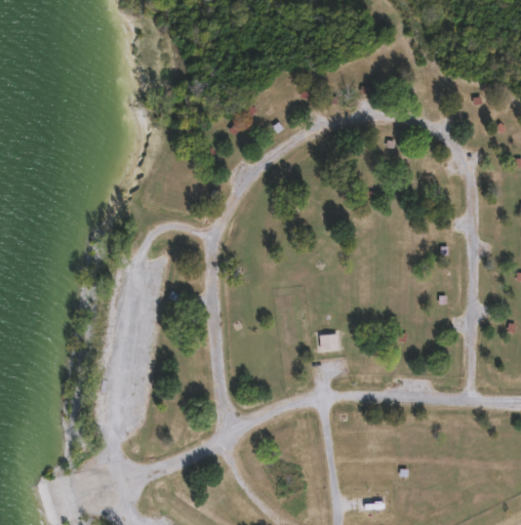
[(363,94),(364,86),(374,86),(373,95),(363,94)]
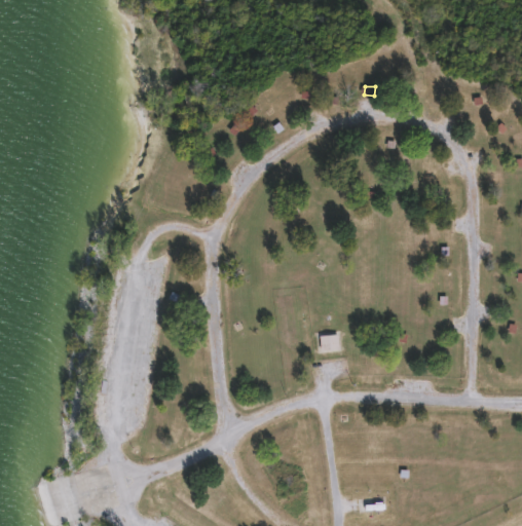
[(302,97),(304,88),(313,91),(311,100),(302,97)]
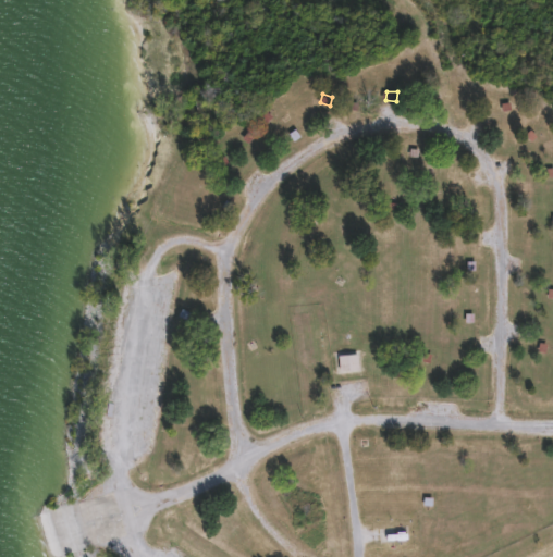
[(502,111),(502,102),(513,102),(513,111),(502,111)]
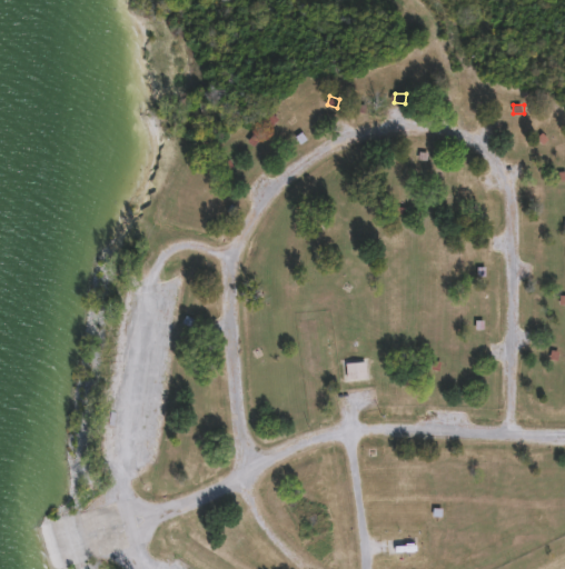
[(271,126),(267,118),(277,112),(281,120),(271,126)]
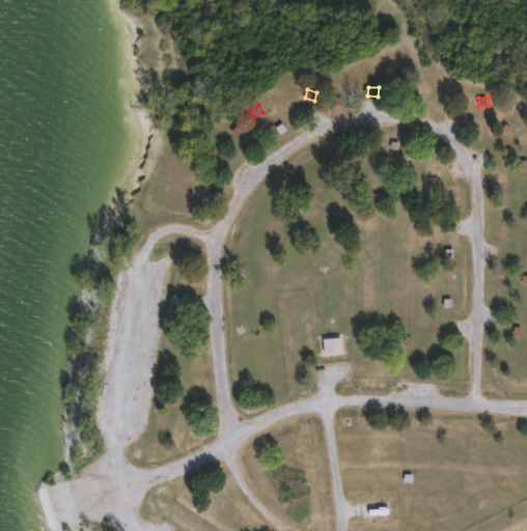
[(500,128),(506,122),(512,130),(506,136),(500,128)]
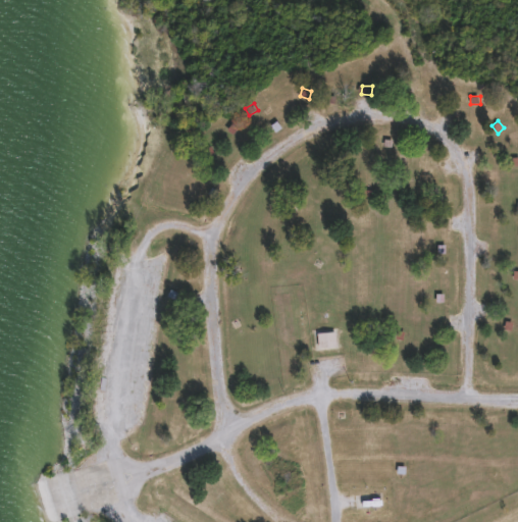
[(232,134),(228,126),(238,121),(242,128),(232,134)]
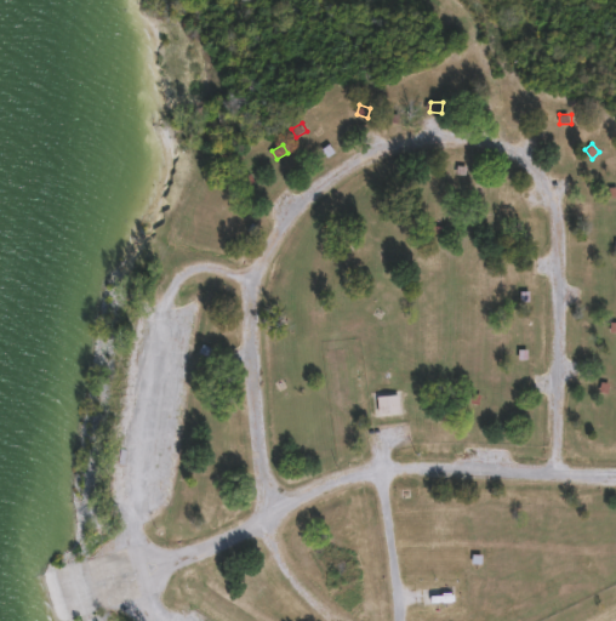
[(329,159),(324,151),(334,144),(338,153),(329,159)]
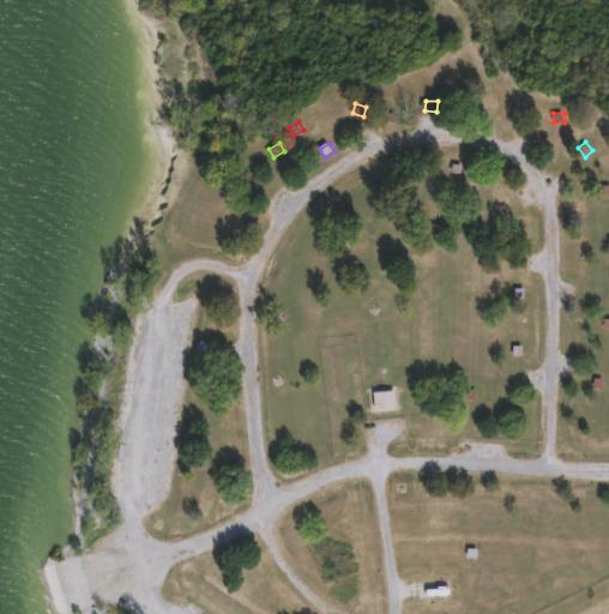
[(452,174),(452,164),(464,164),(464,174),(452,174)]
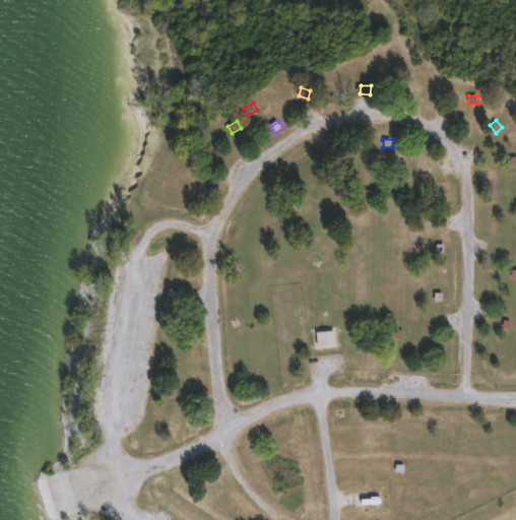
[(207,156),(202,149),(211,144),(215,151),(207,156)]
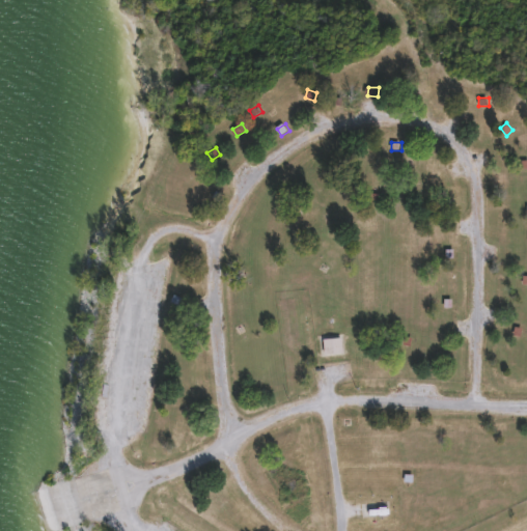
[(414,178),(403,179),(401,170),(413,168),(414,178)]
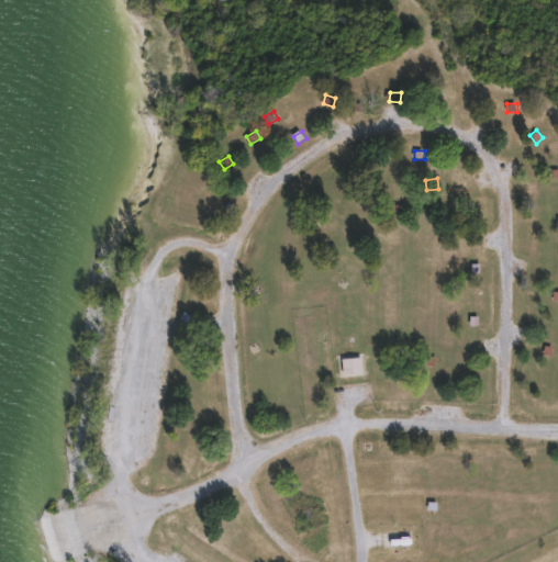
[(229,202),(235,208),(230,215),(223,210),(229,202)]
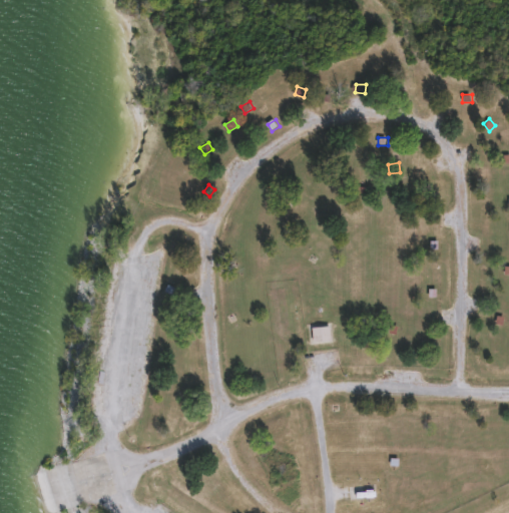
[(366,195),(358,194),(360,185),(368,186),(366,195)]
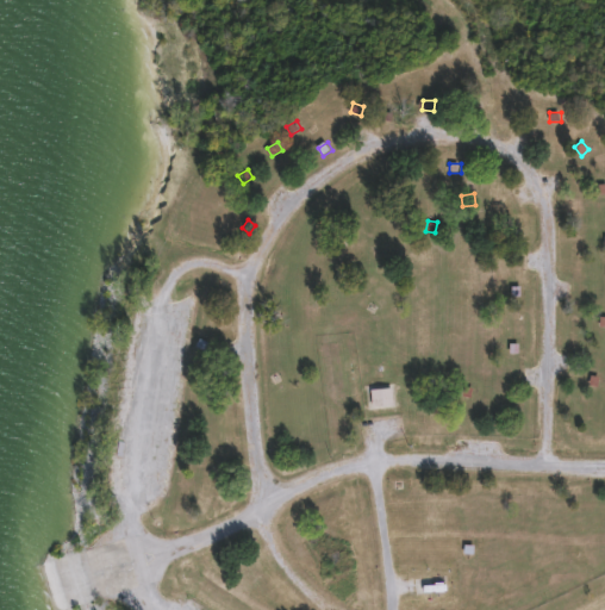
[(507,229),(523,229),(523,241),(507,241),(507,229)]
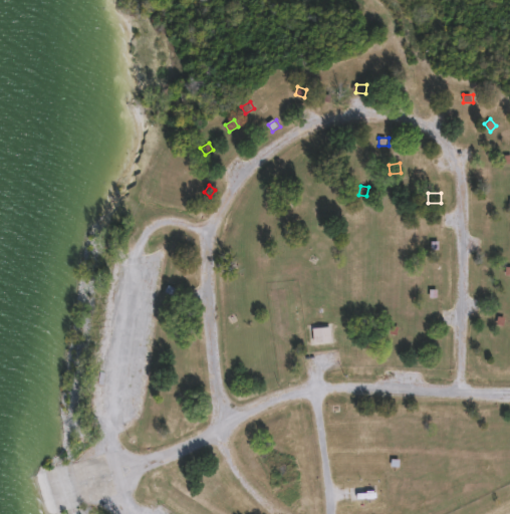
[(431,241),(439,241),(439,251),(431,251),(431,241)]
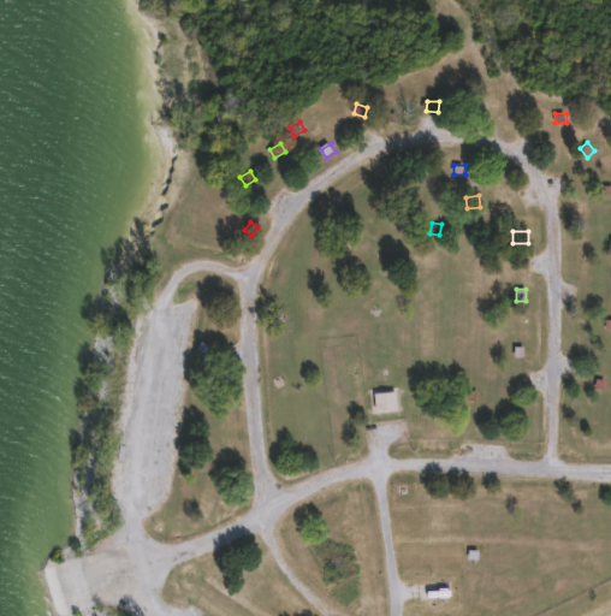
[(203,349),(208,339),(217,344),(212,354),(203,349)]
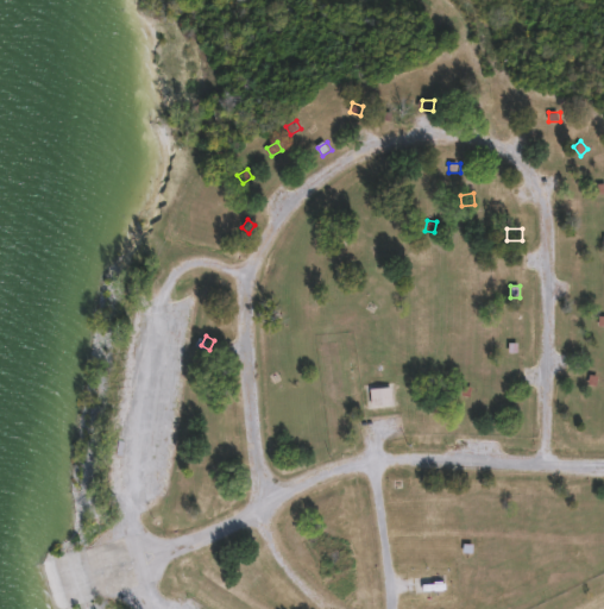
[(509,341),(518,341),(518,353),(509,353),(509,341)]
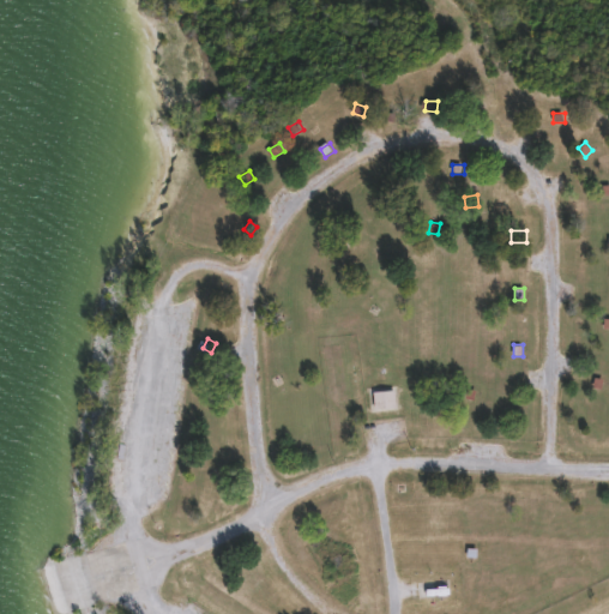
[(595,378),(606,378),(606,390),(595,390),(595,378)]
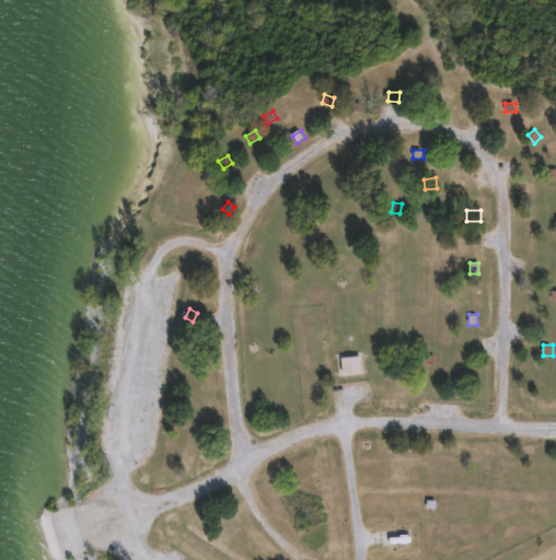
[(426,352),(436,352),(435,363),(426,363),(426,352)]
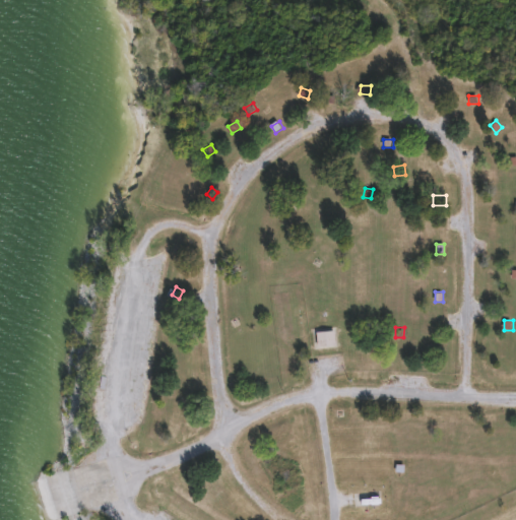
[(318,346),(318,331),(334,331),(335,346),(318,346)]
